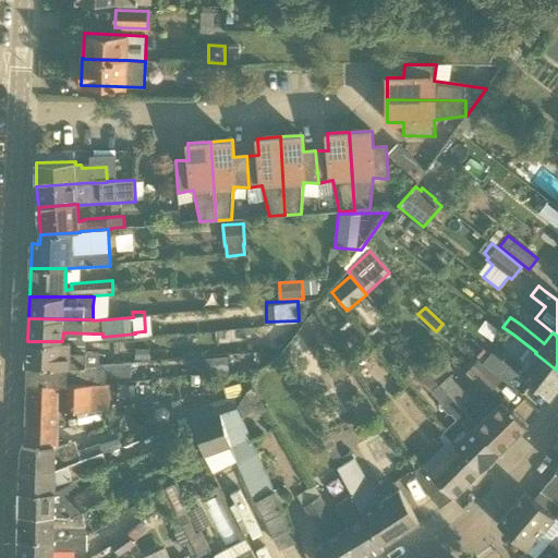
[(70,341),(62,341),(27,341),(26,365),(28,365),(85,367),(99,366),(100,353),(69,352),(70,341)]
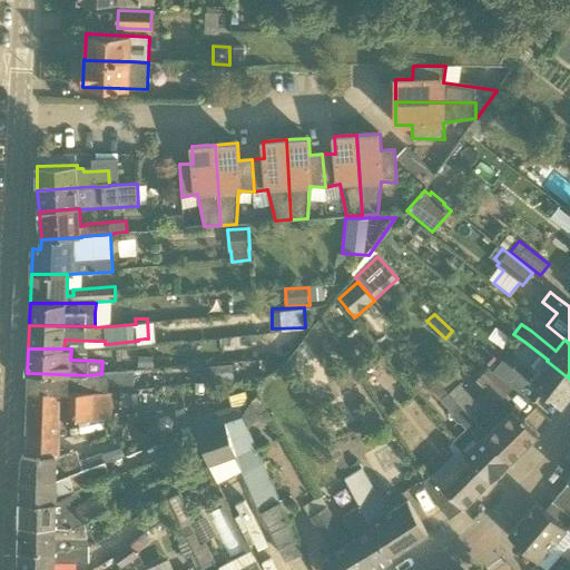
[(569,395),(569,379),(547,361),(538,373),(533,370),(534,369),(514,353),(505,363),(502,360),(494,371),(521,392),(530,382),(561,406),(569,395)]
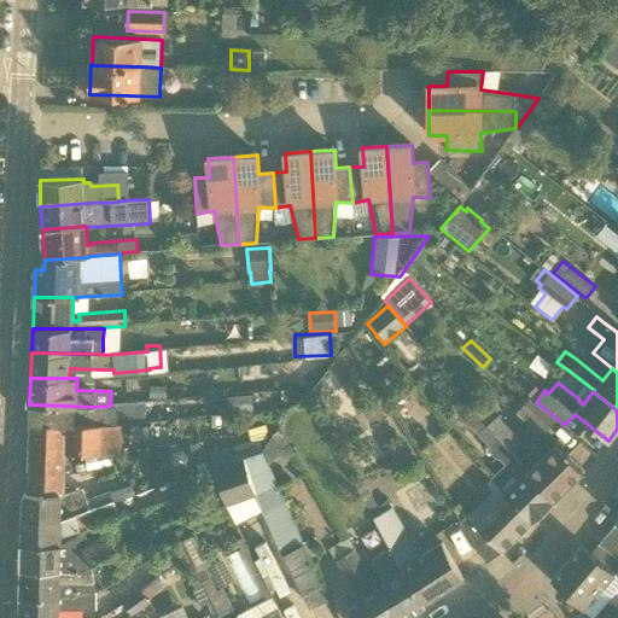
[(252,395),(217,398),(220,417),(254,413),(252,395)]
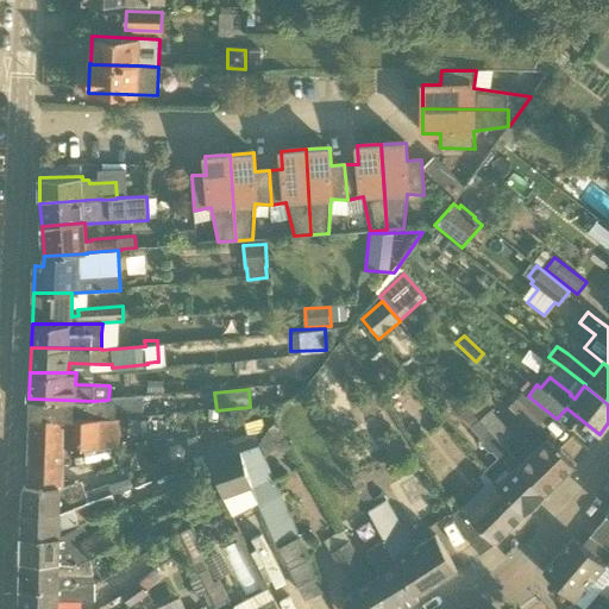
[(489,410),(477,399),(469,389),(464,389),(459,394),(469,406),(481,419),(479,419),(502,444),(513,434),(490,409),(489,410)]
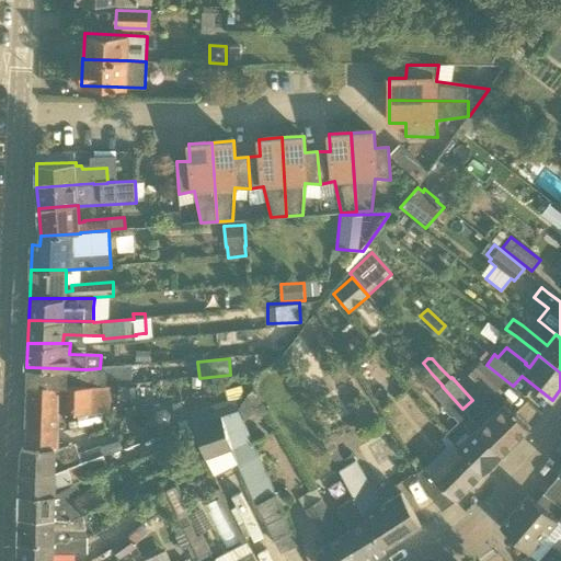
[(480,363),(469,375),(492,395),(502,382),(480,363)]
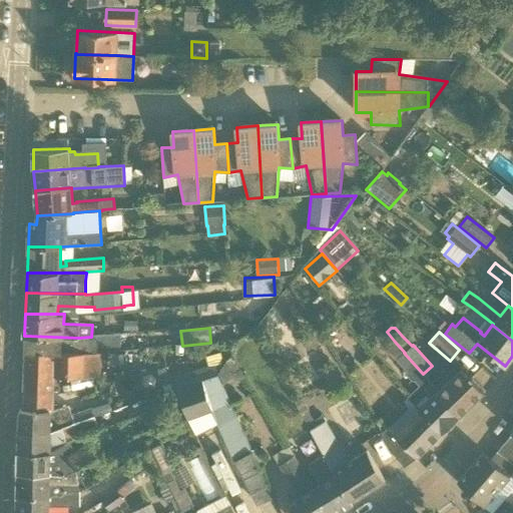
[(105,336),(91,337),(78,338),(26,336),(25,352),(62,353),(85,354),(91,353),(92,346),(106,346),(105,336)]
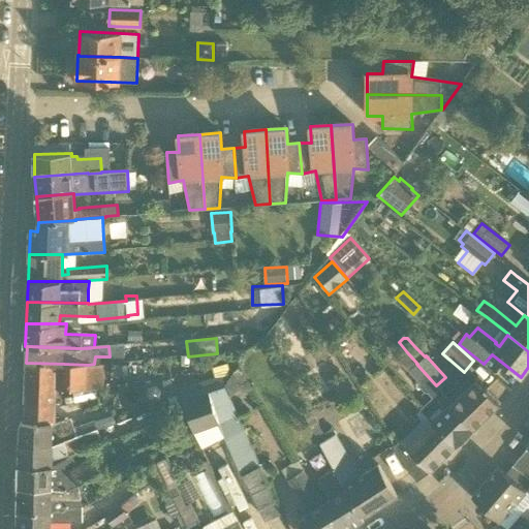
[(88,365),(64,364),(26,363),(25,405),(56,406),(56,387),(103,390),(103,365),(94,365),(94,364),(88,365)]
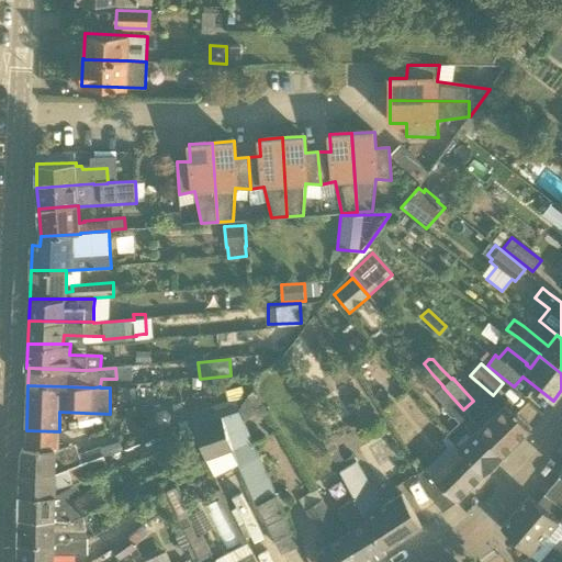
[(435,394),(474,436),(461,449),(459,450),(484,475),(485,475),(484,474),(503,456),(504,457),(504,456),(481,429),(480,430),(462,411),(463,409),(442,386),(435,394)]
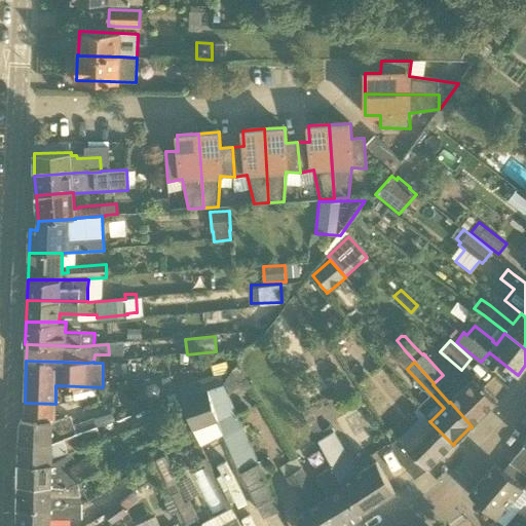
[(228,393),(239,386),(242,391),(251,386),(238,364),(223,383),(228,393)]
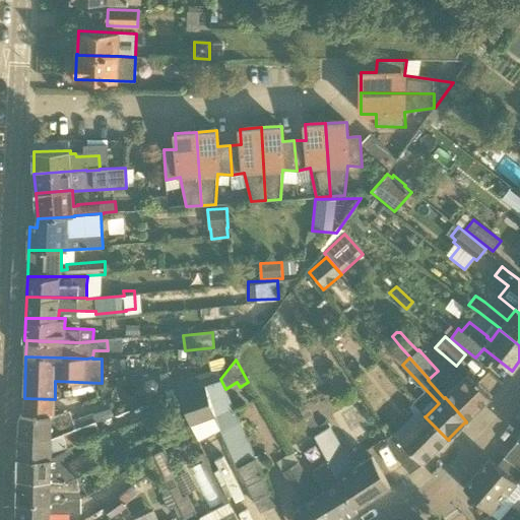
[(491,398),(492,397),(469,374),(456,386),(445,397),(466,421),(467,421),(467,420),(490,398),(491,398)]
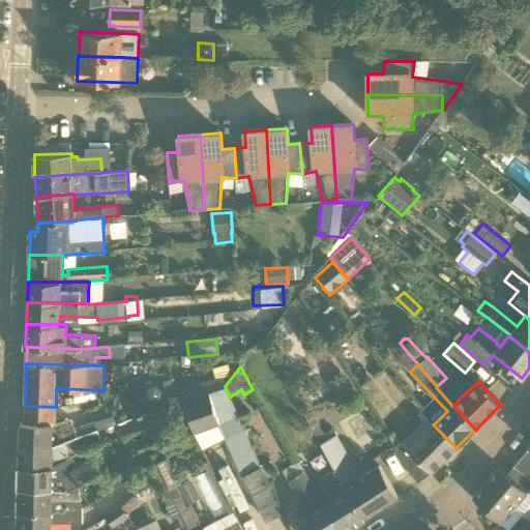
[(195,432),(217,424),(241,476),(243,476),(251,489),(266,521),(283,513),(268,480),(261,467),(260,468),(232,404),(233,403),(230,396),(225,386),(183,401),(195,432)]
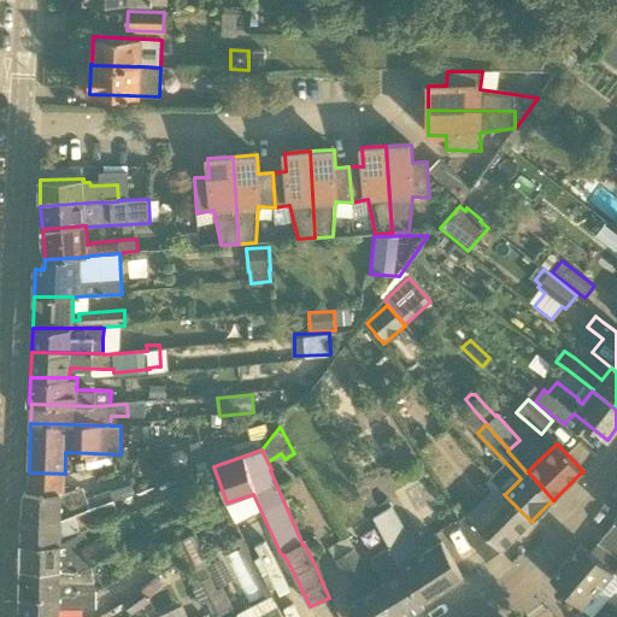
[(227,503),(213,466),(199,471),(209,509),(227,503)]
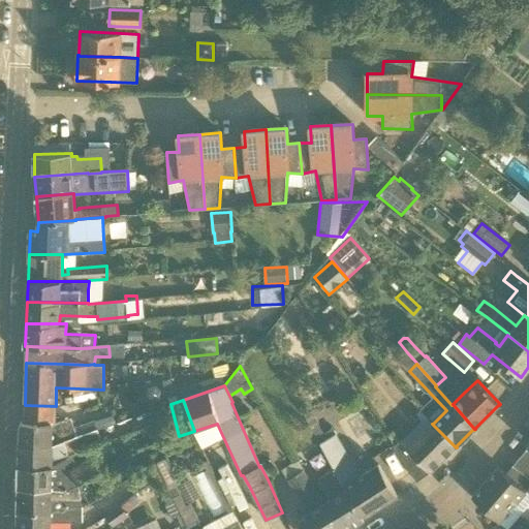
[(55,414),(56,406),(25,405),(24,422),(21,422),(20,444),(52,444),(54,444),(116,423),(114,416),(86,425),(74,428),(71,417),(55,423),(55,414)]
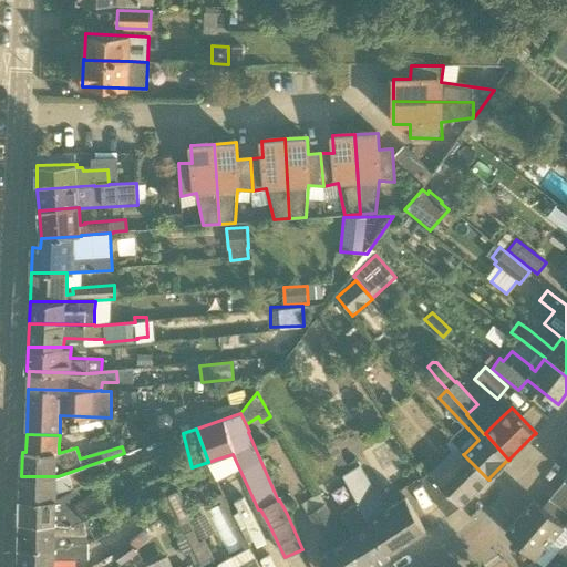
[(453,452),(443,462),(423,478),(447,516),(461,506),(463,505),(462,505),(487,480),(488,481),(488,480),(463,454),(465,453),(451,439),(445,444),(453,452)]
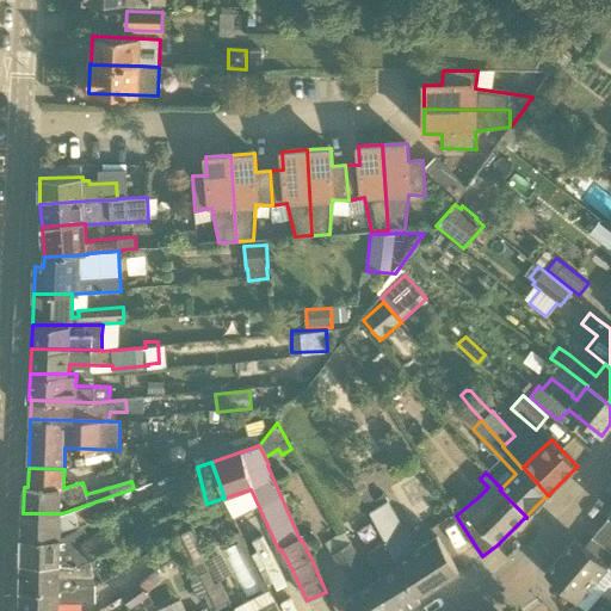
[(405,531),(388,501),(383,494),(375,499),(359,474),(350,480),(370,512),(387,542),(387,543),(400,566),(419,599),(460,573),(438,537),(415,550),(405,531)]
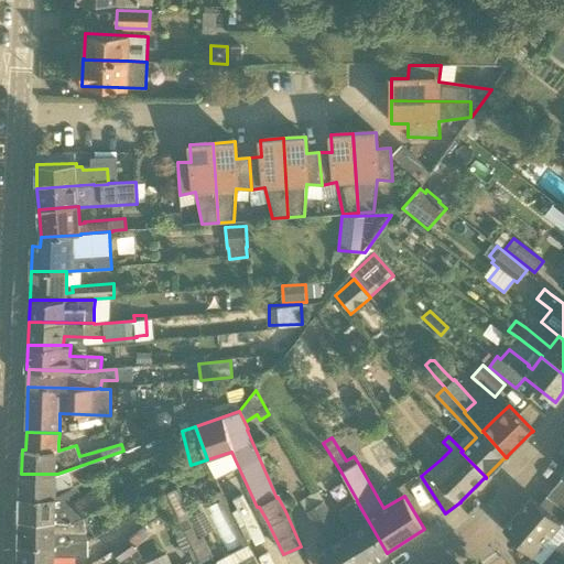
[(106,457),(122,453),(123,452),(123,451),(57,474),(55,474),(21,474),(20,497),(56,497),(56,490),(82,481),(80,477),(108,468),(106,457)]
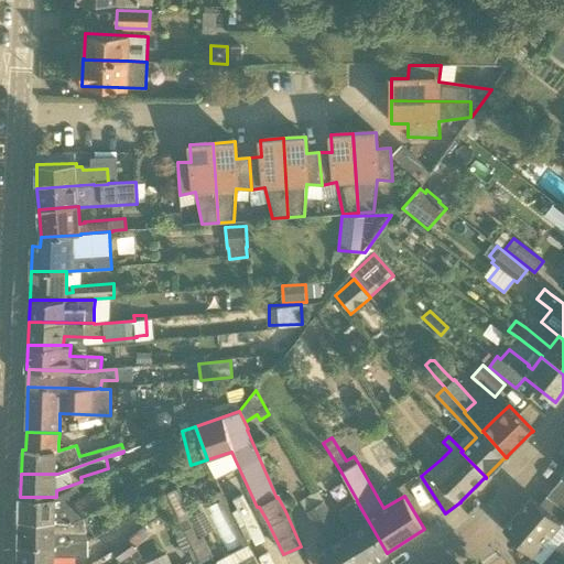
[(563,474),(563,476),(555,486),(546,497),(563,510),(563,474)]
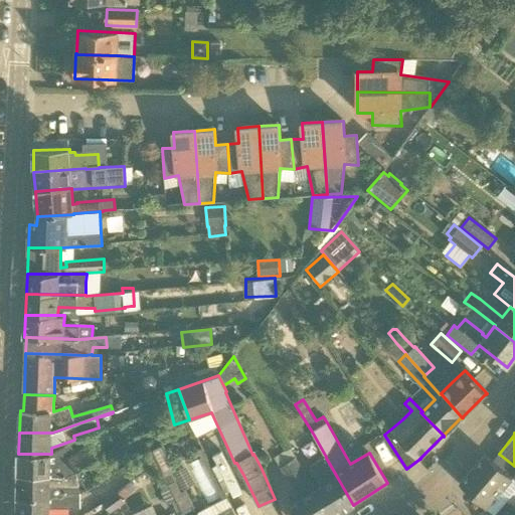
[(176,482),(172,474),(176,471),(164,446),(152,452),(183,514),(195,509),(186,491),(181,493),(176,482)]
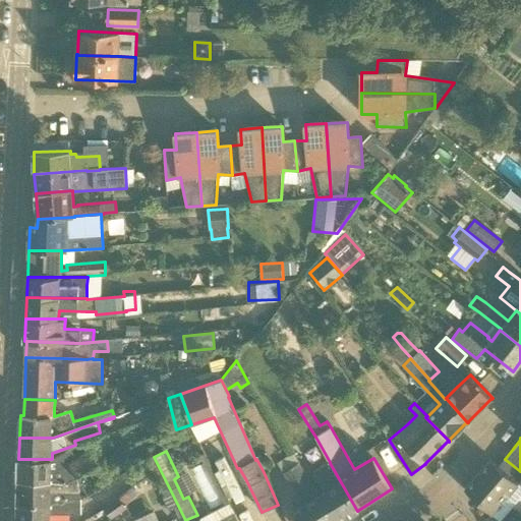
[(76,478),(103,463),(101,458),(97,460),(93,452),(66,468),(51,468),(52,459),(18,459),(18,480),(70,481),(76,478)]
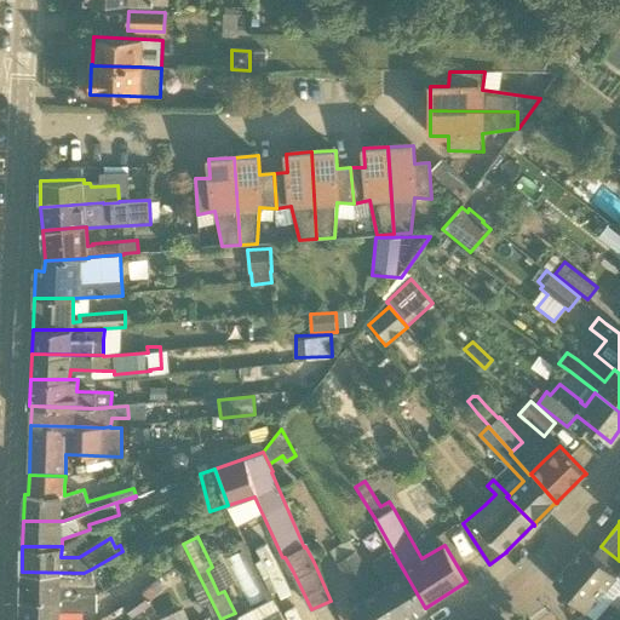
[(377,583),(365,563),(357,551),(355,552),(348,540),(329,551),(362,602),(348,610),(354,619),(399,619),(380,590),(377,583)]
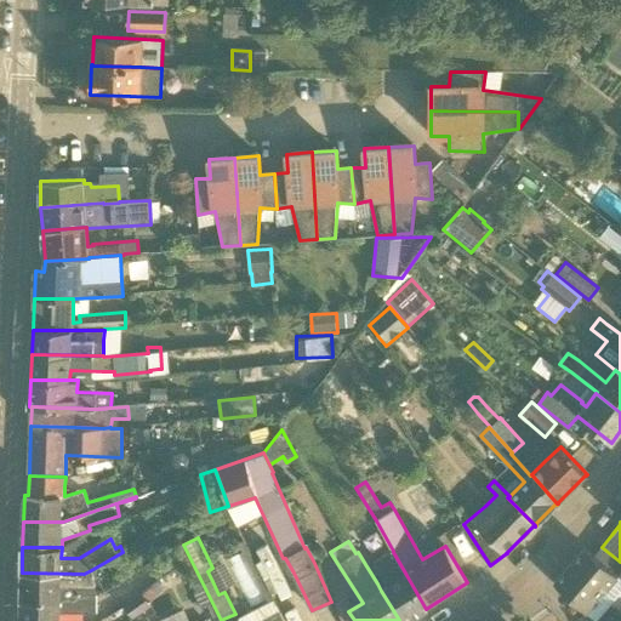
[(169,552),(180,574),(194,567),(183,545),(169,552)]
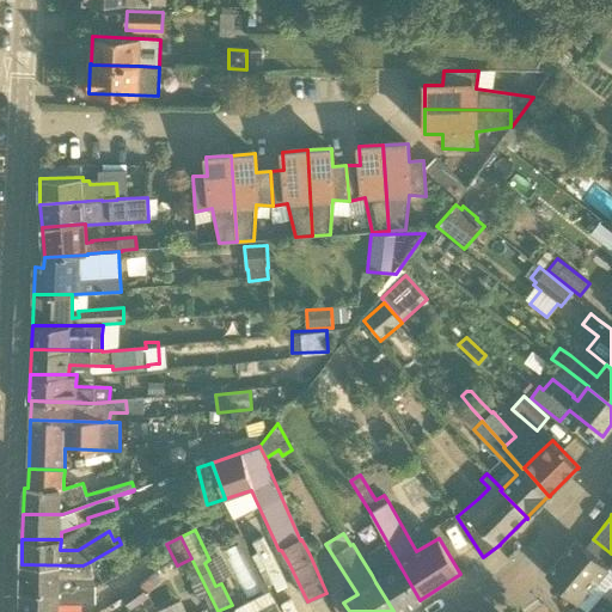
[(242,539),(224,549),(249,598),(268,587),(242,539)]
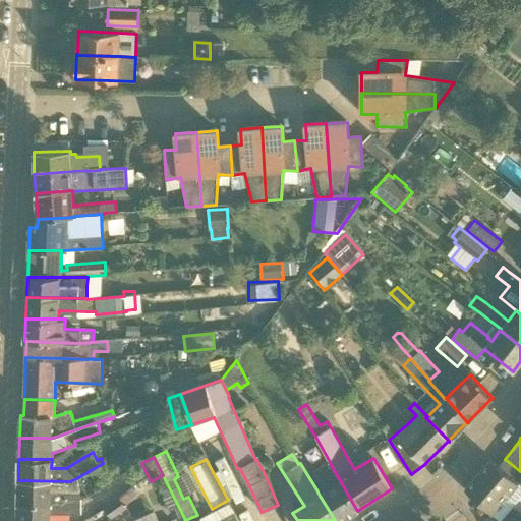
[(491,514),(520,480),(520,471),(505,459),(499,467),(490,460),(465,490),(491,514)]
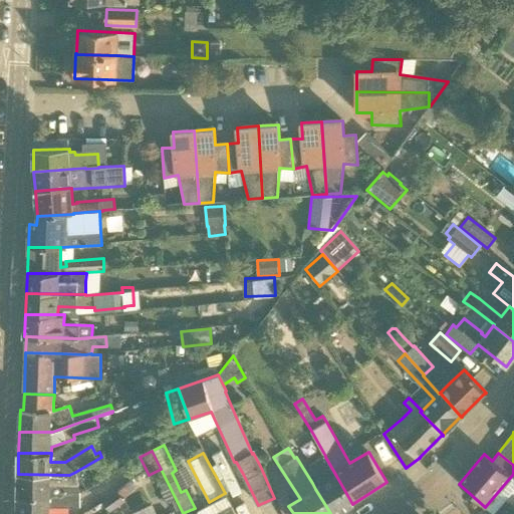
[(352,504),(336,476),(325,457),(309,466),(321,486),(315,489),(330,513),(337,513),(347,509),(346,508),(352,504)]
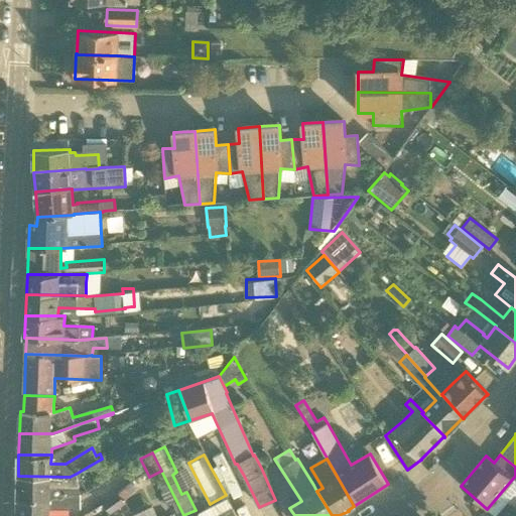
[(126,468),(134,478),(145,471),(137,460),(126,468)]
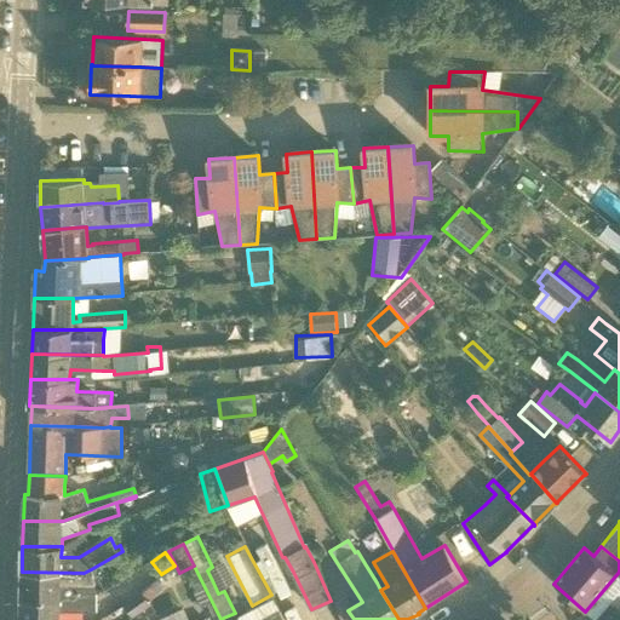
[(95,586),(91,569),(84,573),(22,572),(21,598),(59,598),(59,600),(95,593),(93,586),(95,586)]
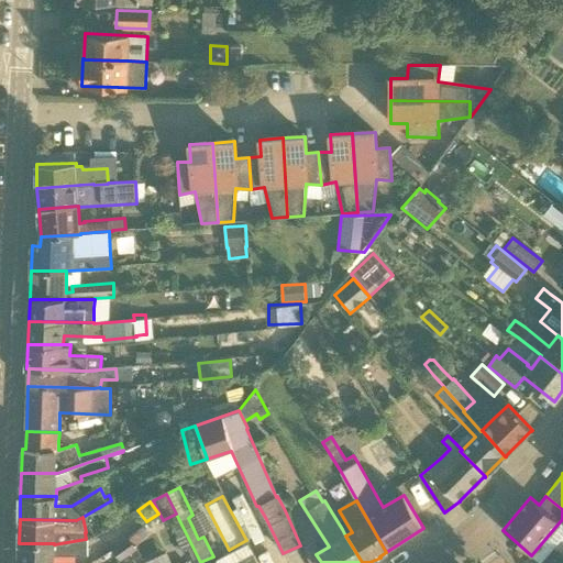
[(18,562),(53,562),(54,555),(88,555),(87,539),(86,539),(54,544),(54,543),(19,543),(18,562)]
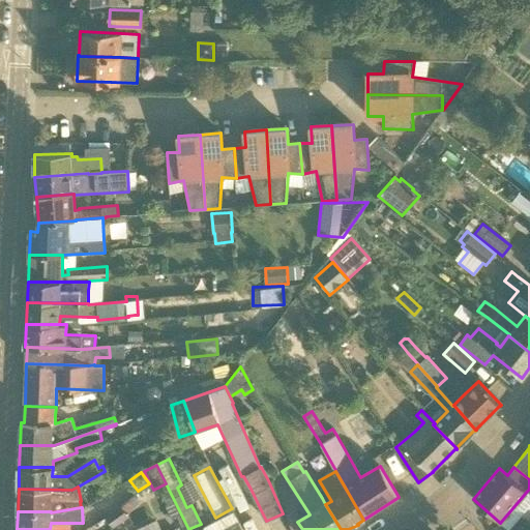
[(113,529),(128,518),(121,507),(106,518),(113,529)]
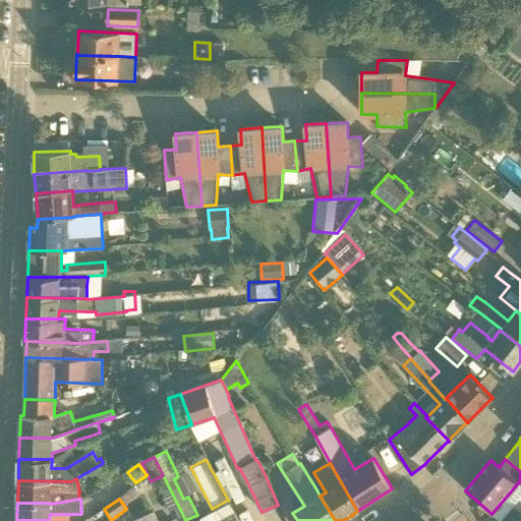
[(238,520),(230,504),(200,519),(196,520),(238,520)]
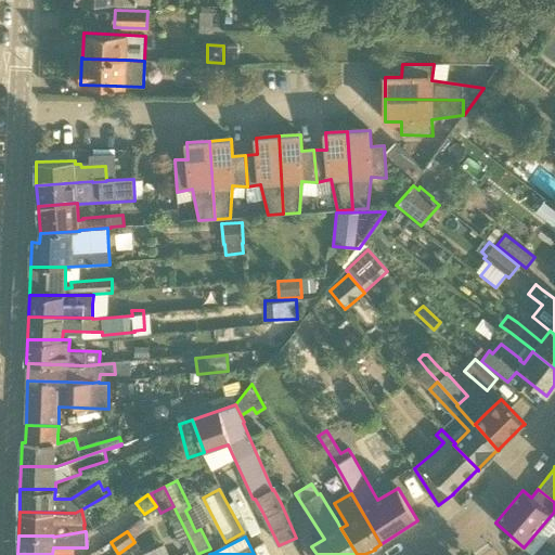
[(169,554),(165,544),(142,554),(169,554)]
